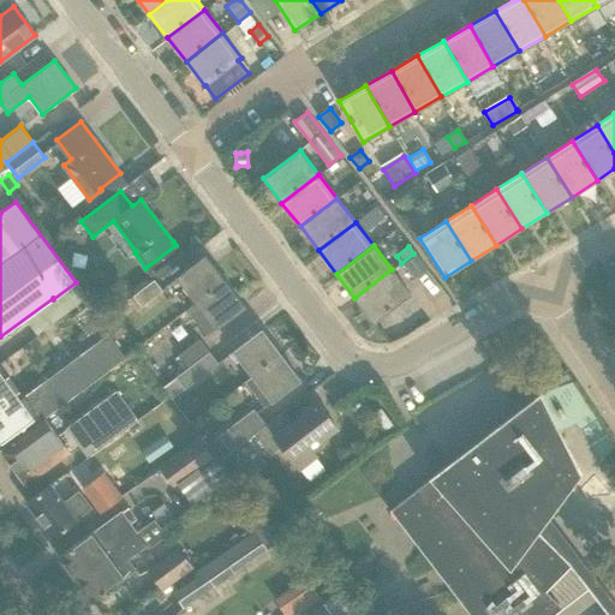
[(415,255),(402,263),(415,279),(427,270),(415,255)]
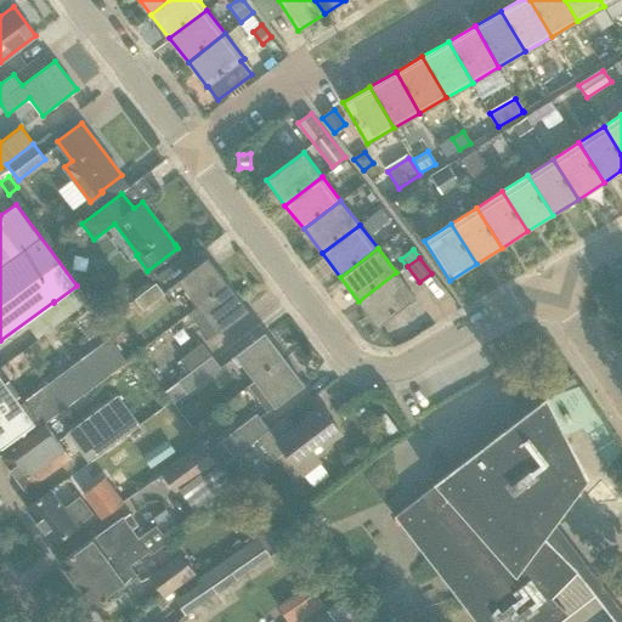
[(179,281),(198,306),(227,284),(208,259),(179,281)]
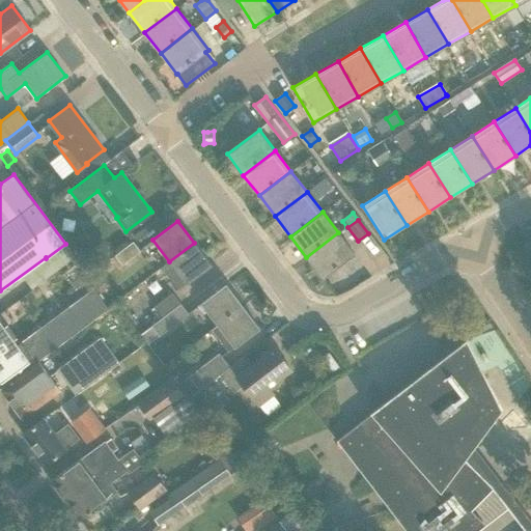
[(338,232),(306,257),(323,278),(355,254),(338,233),(338,232)]
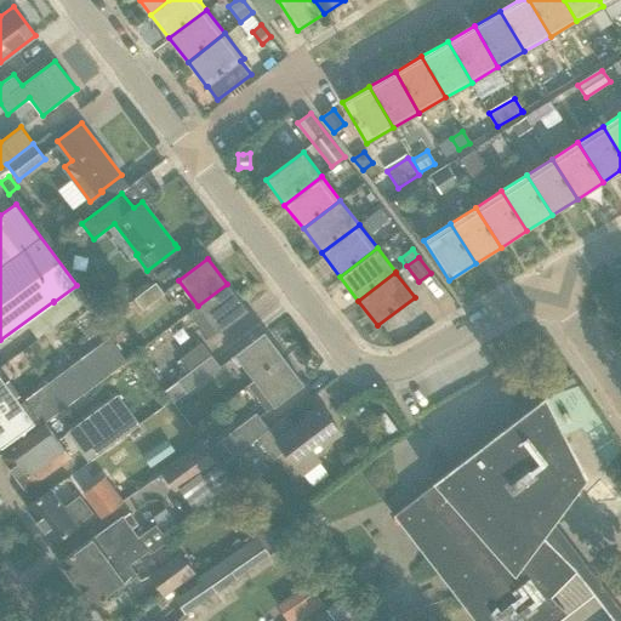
[(144,309),(165,294),(158,283),(136,298),(144,309)]
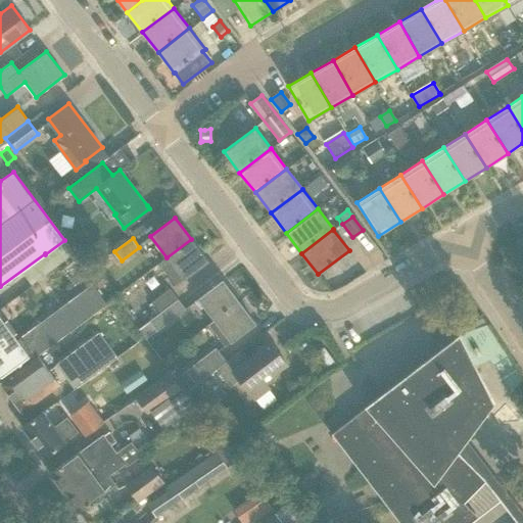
[(207,260),(191,239),(167,257),(158,264),(175,285),(207,260)]
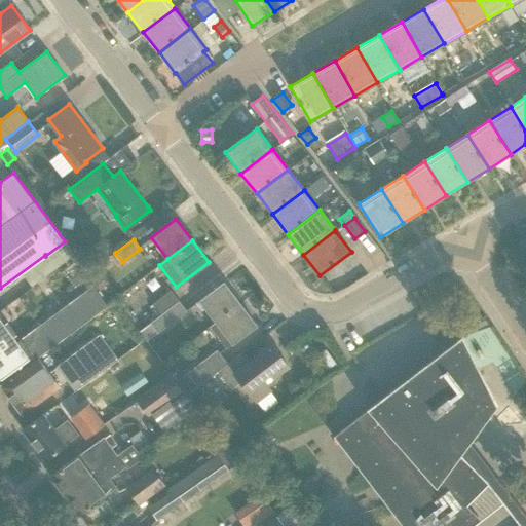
[(211,325),(211,326),(240,303),(224,282),(199,300),(216,322),(211,325)]
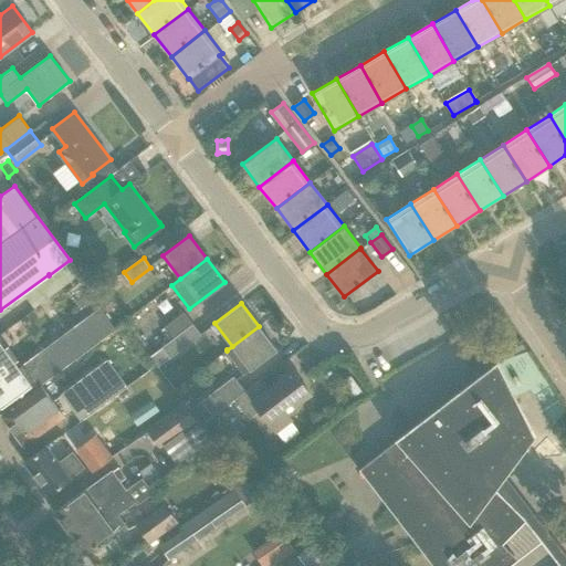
[(6,331),(0,334),(0,408),(35,383),(37,385),(40,383),(115,328),(100,307),(21,364),(9,347),(12,339),(6,331)]
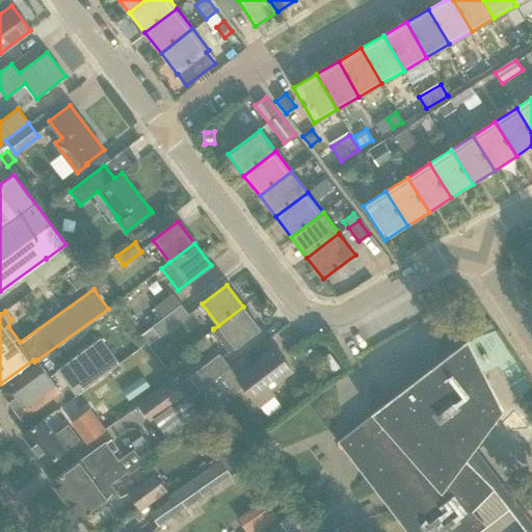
[(163,316),(181,302),(174,293),(156,307),(163,316)]
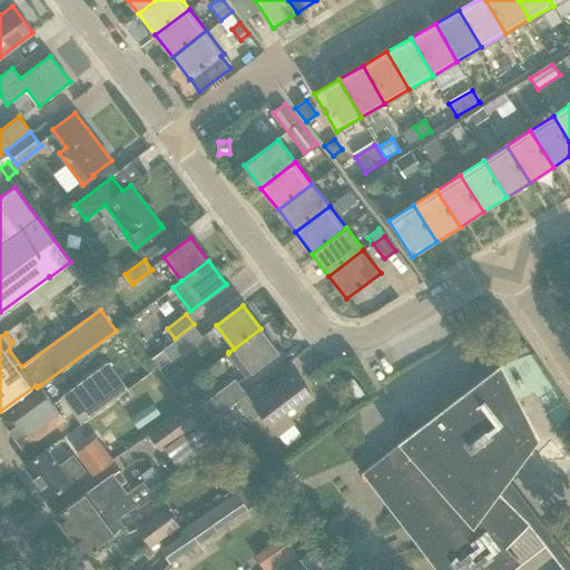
[(166,350),(173,359),(203,336),(195,326),(166,350)]
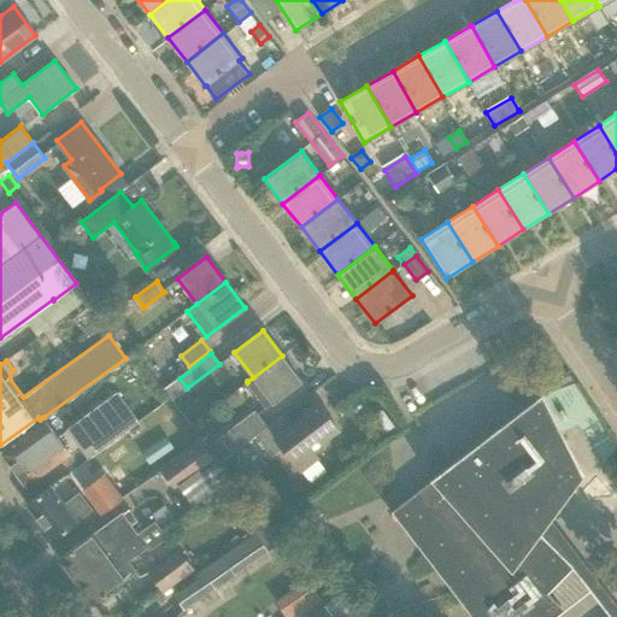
[(301,381),(282,356),(247,382),(266,407),(301,381)]
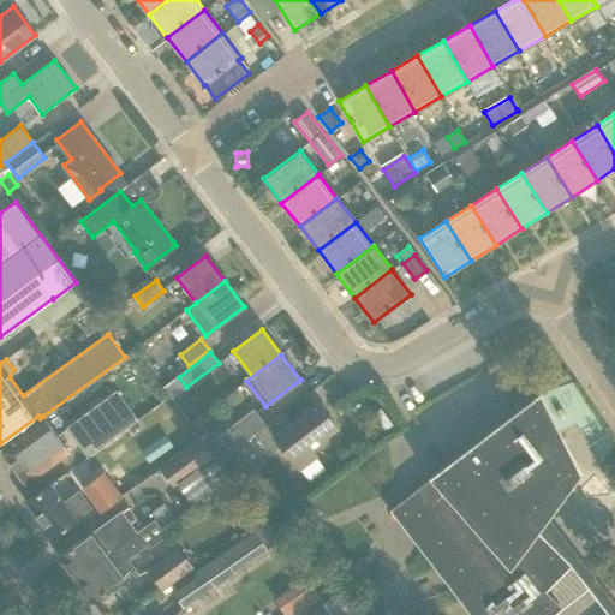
[(117,390),(66,428),(88,457),(138,419),(117,390)]
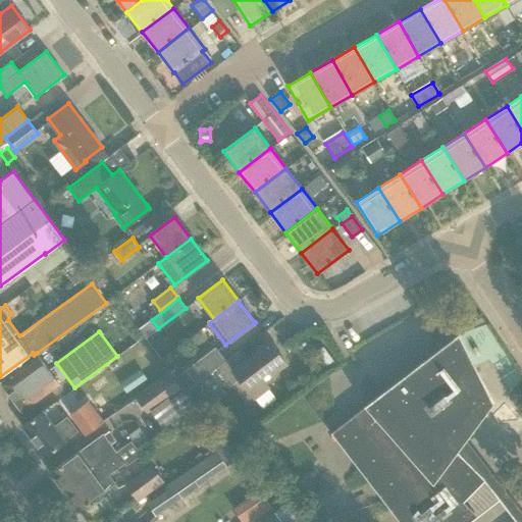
[(459,334),(327,436),(396,521),(461,521),(474,512),(461,499),(483,477),(448,441),(484,404),(469,384),(479,376),(459,334)]
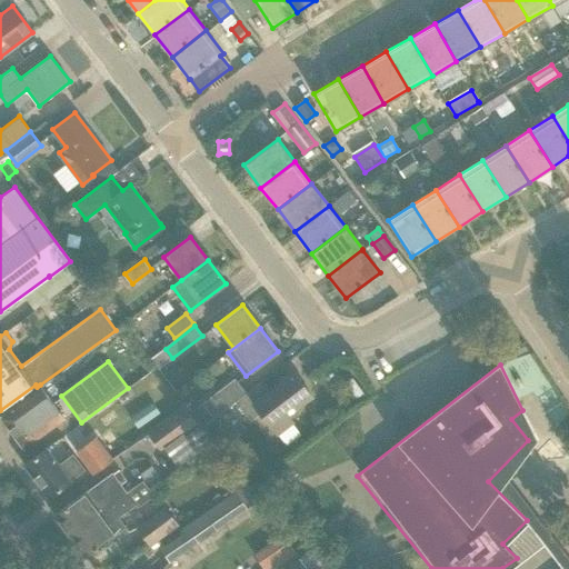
[(312,396),(295,372),(267,391),(262,385),(237,402),(250,422),(261,413),(276,433),(292,422),(287,413),(312,396)]
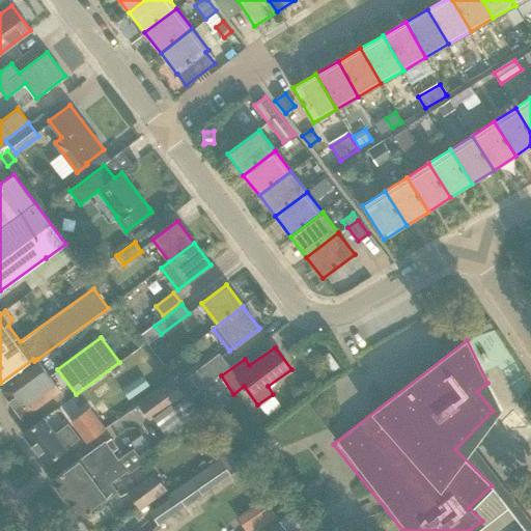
[(220,354),(179,383),(191,397),(230,368),(220,354)]
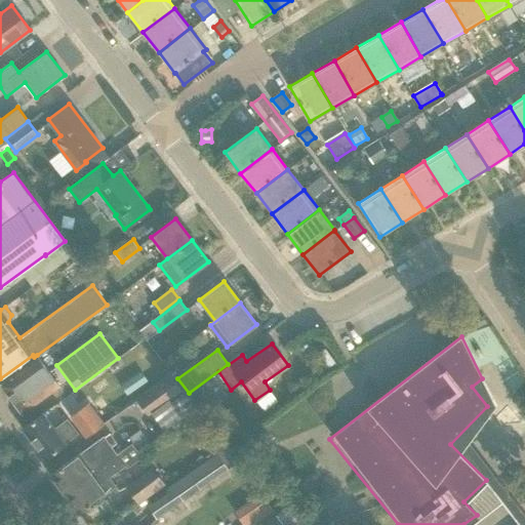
[(37,355),(34,357),(35,358),(0,384),(22,414),(59,387),(37,355)]
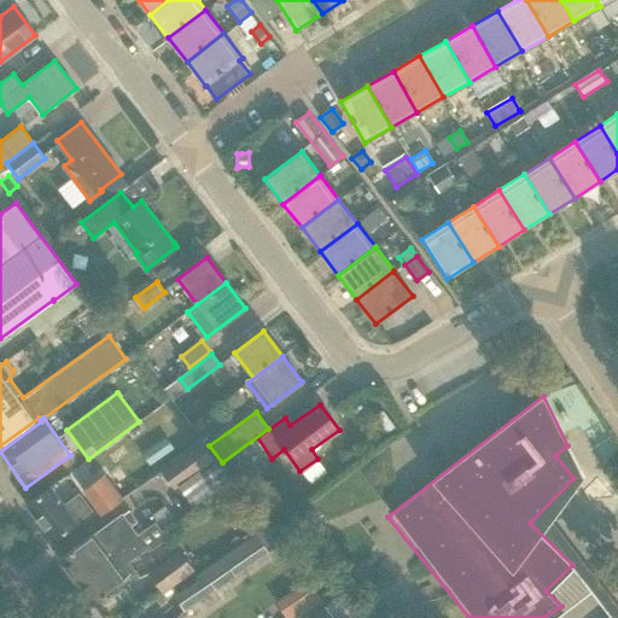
[(175,488),(213,460),(200,443),(163,470),(175,488)]
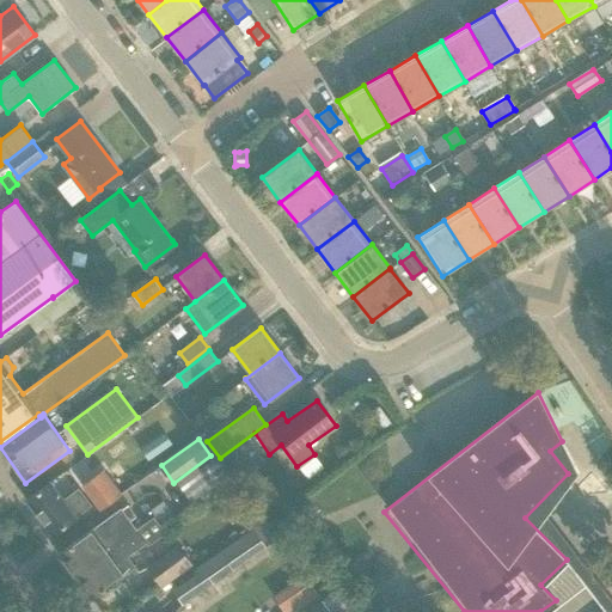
[(99,508),(120,494),(104,471),(84,485),(99,508)]
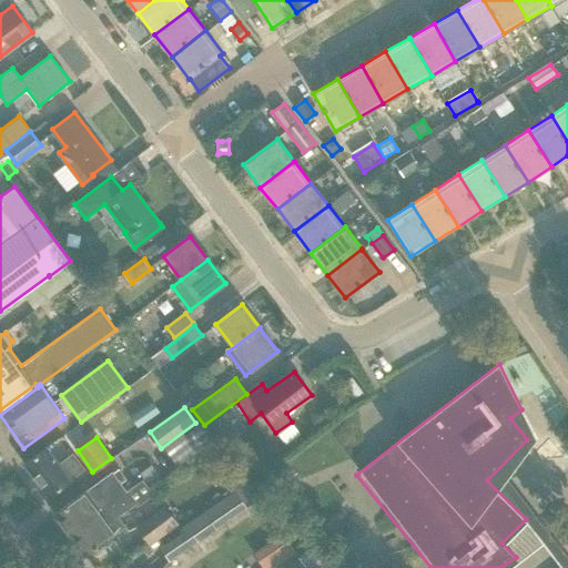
[(47,447),(23,464),(49,497),(71,480),(70,479),(84,468),(73,453),(59,464),(47,447)]
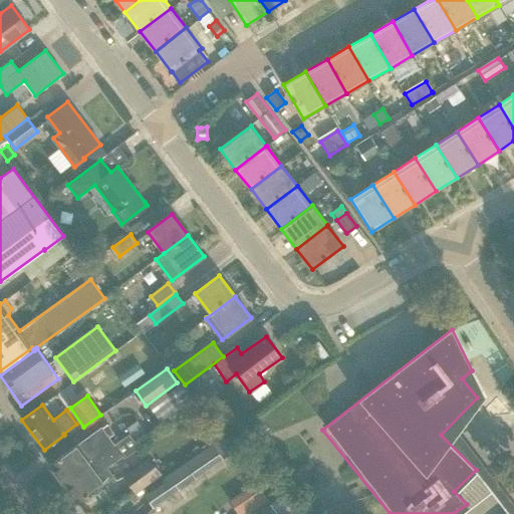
[(101,428),(49,466),(61,482),(80,468),(84,472),(91,467),(98,458),(98,457),(104,450),(105,451),(113,445),(101,428)]
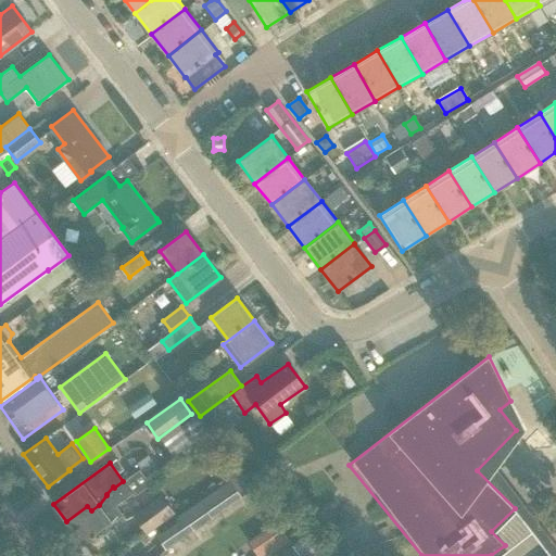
[(87,506),(66,521),(83,544),(122,516),(115,506),(147,483),(138,470),(123,481),(114,488),(113,487),(106,494),(106,495),(99,505),(91,510),(87,506)]
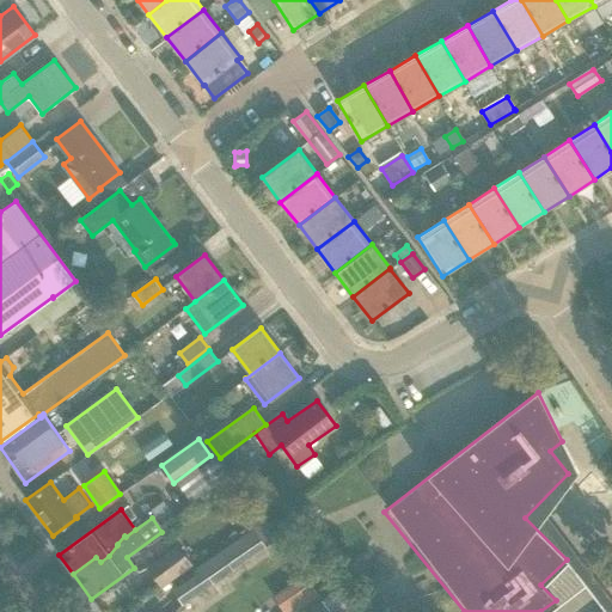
[(184,605),(264,549),(252,531),(195,571),(199,575),(175,592),(184,605)]
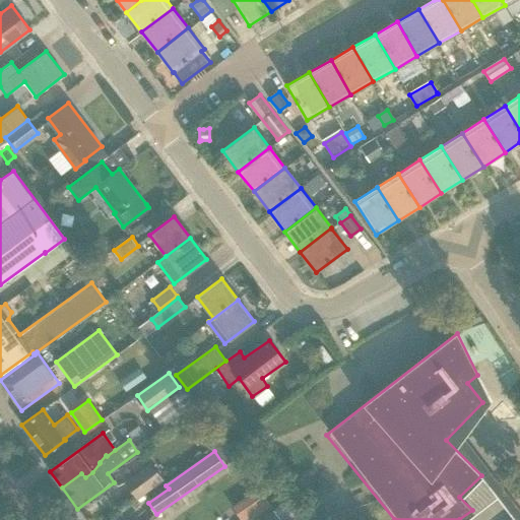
[(138,498),(164,479),(151,463),(127,481),(138,498)]
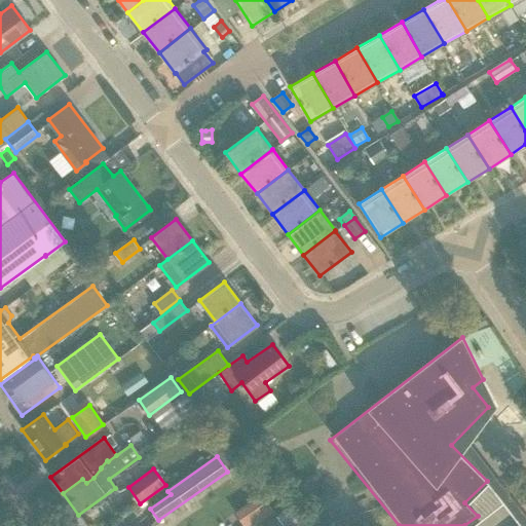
[(316,525),(310,517),(300,524),(301,525),(316,525)]
